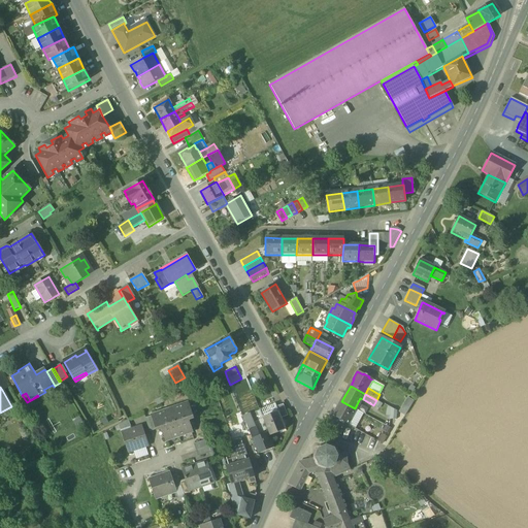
[(155,400),(157,405),(164,401),(162,397),(155,400)]
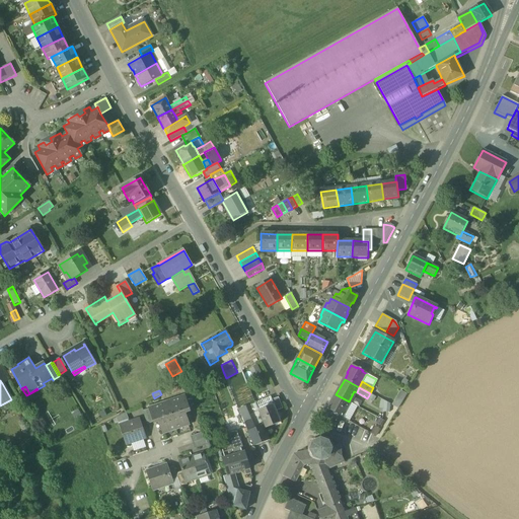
[(399,408),(408,393),(401,390),(393,404),(399,408)]
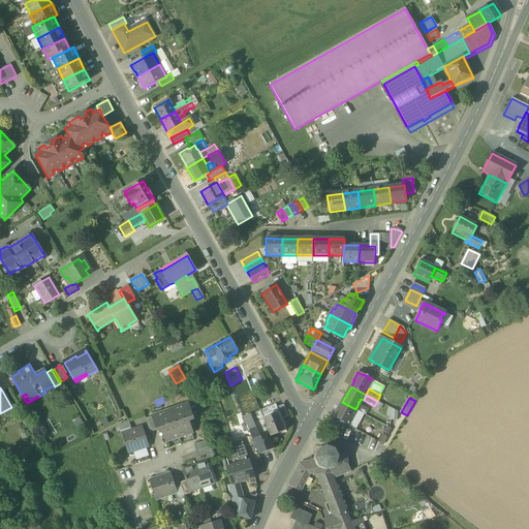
[(358,410),(355,409),(342,402),(335,416),(340,419),(339,421),(349,426),(358,410)]
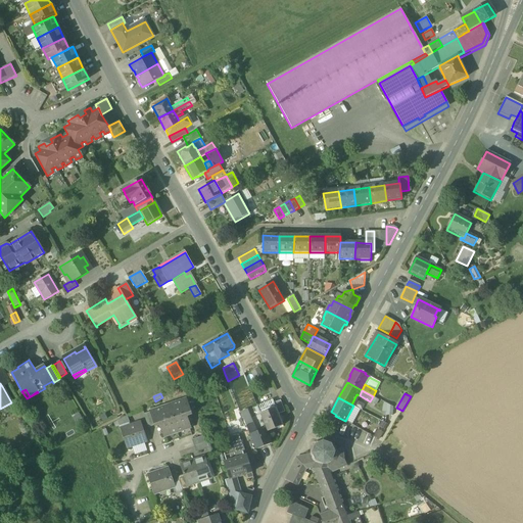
[(185,400),(169,406),(177,432),(189,428),(185,416),(190,415),(185,400)]
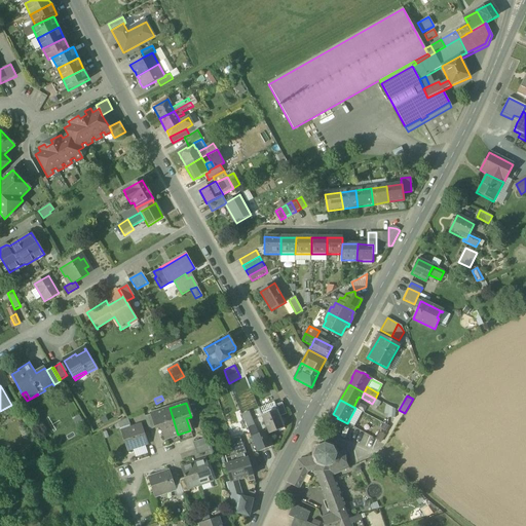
[(258,409),(262,419),(267,417),(266,415),(277,410),(275,406),(274,403),(258,409)]
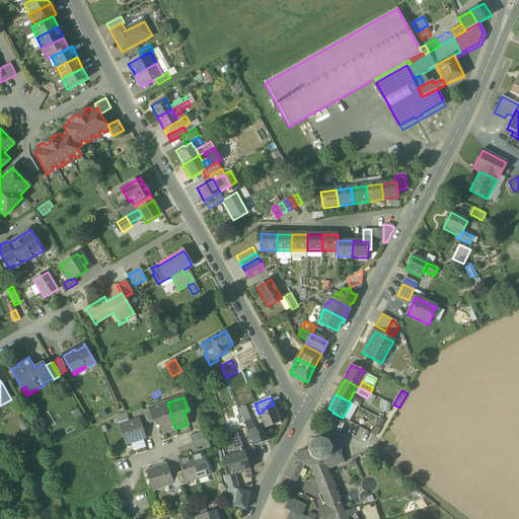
[(274,404),(276,412),(283,409),(278,397),(272,400),(274,404)]
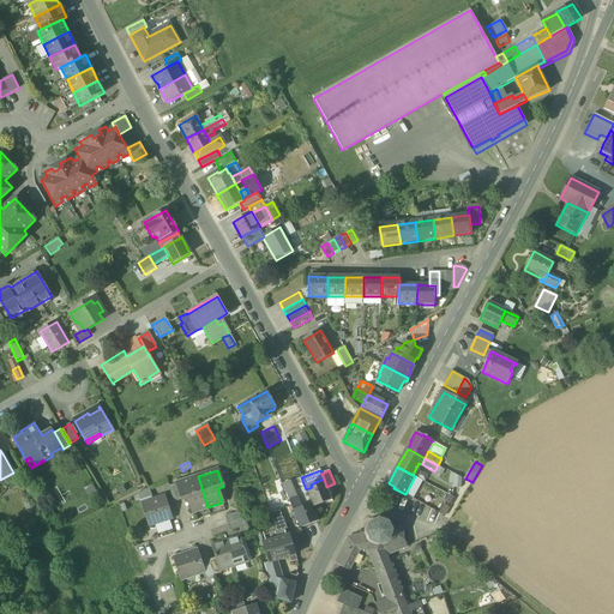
[(453,488),(461,489),(462,479),(451,473),(451,480),(453,480),(453,488)]
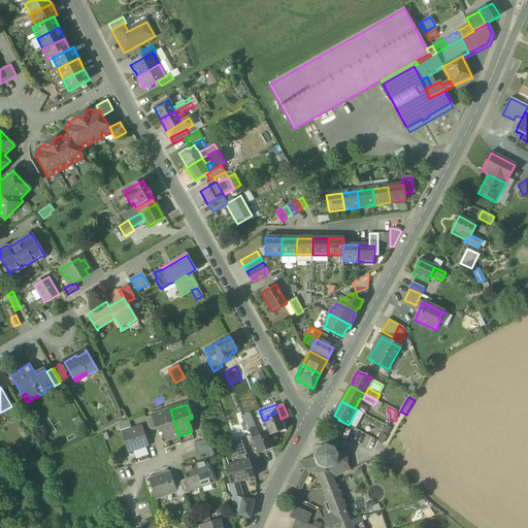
[(166,440),(178,436),(170,409),(153,416),(157,430),(162,428),(166,440)]
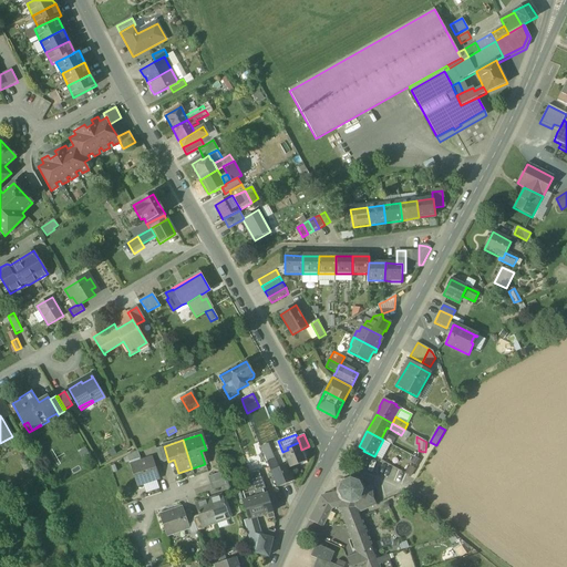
[(301,450),(299,442),(287,447),(288,450),(282,452),(288,465),(289,468),(307,462),(301,450)]
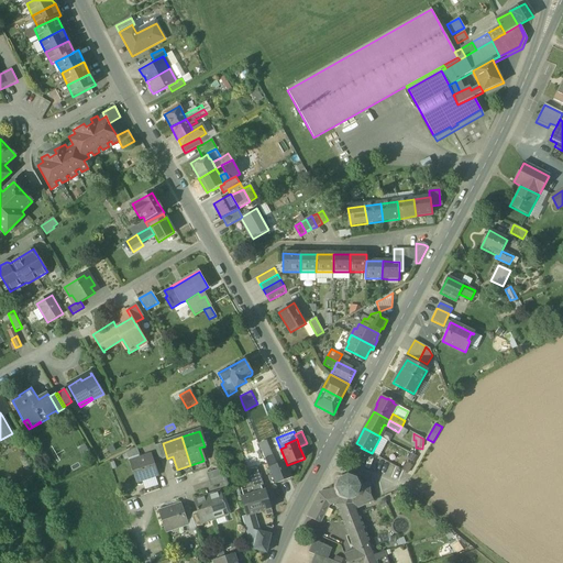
[(155,445),(159,461),(167,459),(163,443),(155,445)]
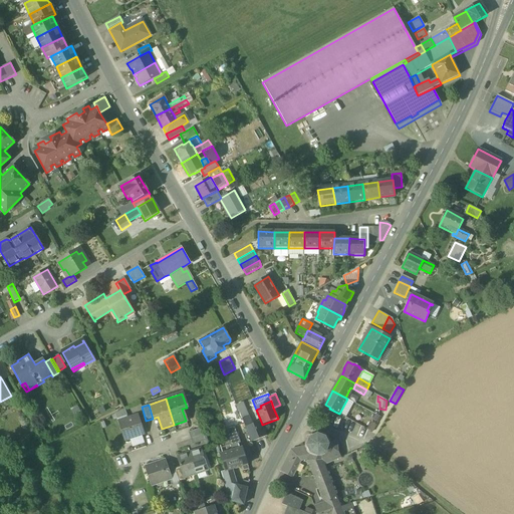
[(118,422),(124,442),(145,435),(138,415),(118,422)]
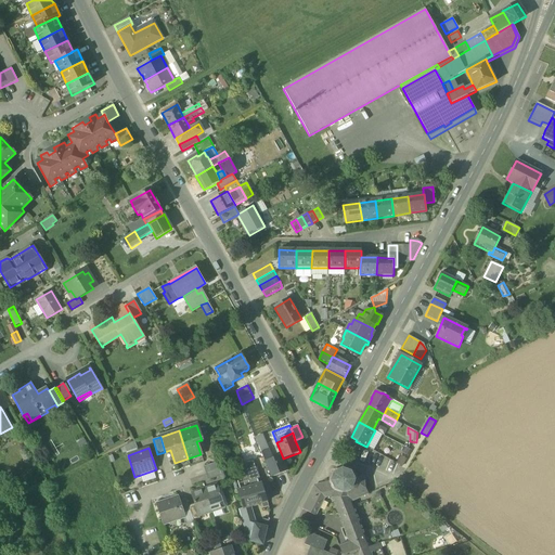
[(261,452),(265,462),(271,459),(268,450),(265,451),(261,452)]
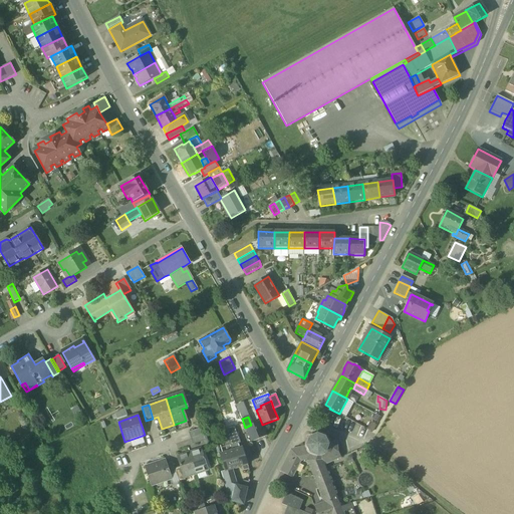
[(267,436),(262,425),(261,422),(251,425),(245,428),(251,443),(267,436)]
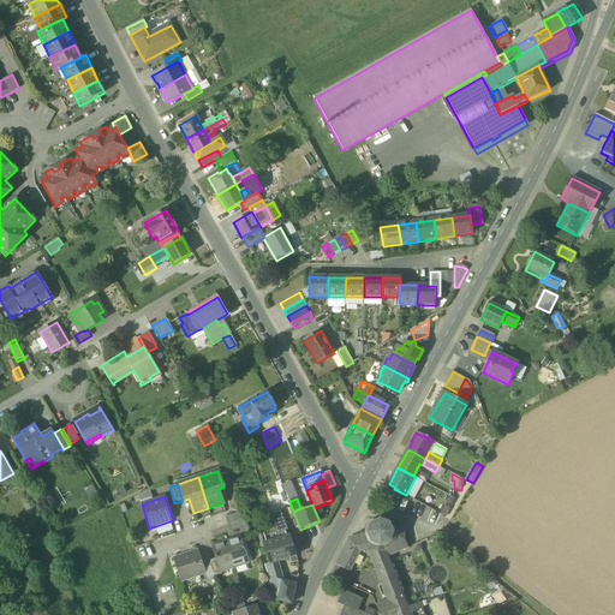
[(226,518),(228,525),(244,520),(242,512),(226,518)]
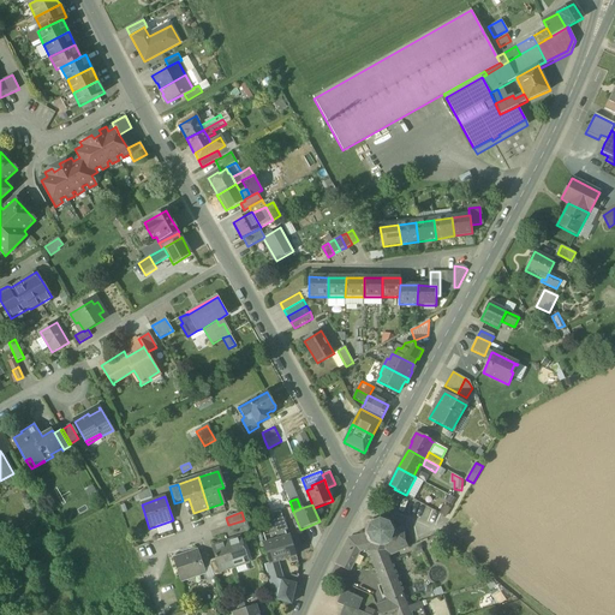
[(270,514),(279,539),(263,544),(269,563),(276,562),(285,559),(296,556),(290,536),(288,536),(285,524),(284,525),(280,513),(275,515),(274,513),(270,514)]
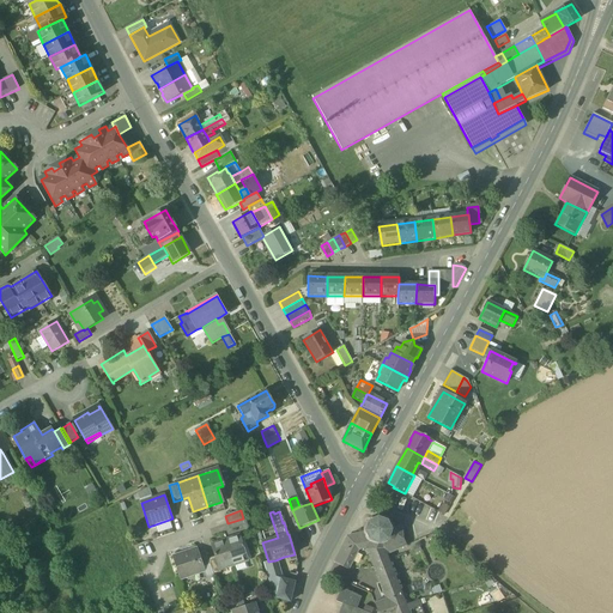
[(363,528),(363,533),(364,538),(366,541),(370,545),(376,547),(381,547),(384,546),(387,545),(389,544),(392,540),(394,536),(395,533),(395,529),(393,525),(390,520),(387,517),(382,515),(376,515),(371,516),(368,520),(364,523),(363,528)]
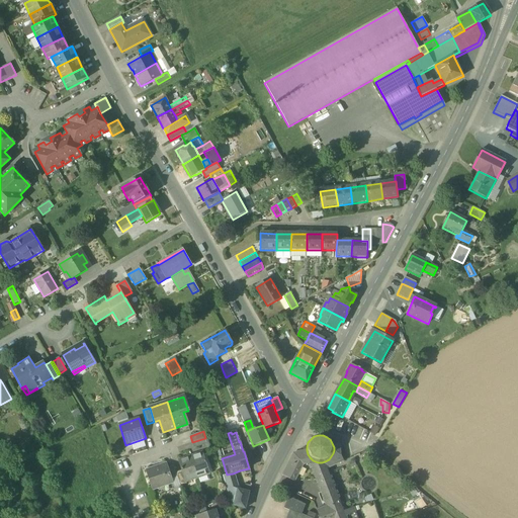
[(206,444),(205,438),(192,442),(194,448),(206,444)]
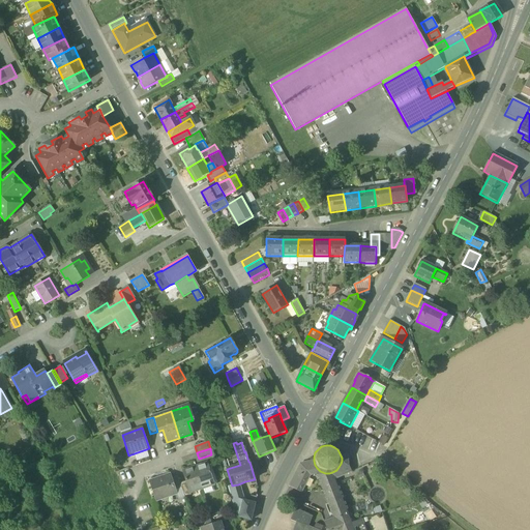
[(314,461),(304,464),(302,464),(301,465),(298,467),(295,474),(306,480),(310,475),(318,477),(320,484),(335,479),(334,478),(333,474),(332,472),(329,473),(325,473),(320,471),(317,468),(315,465),(314,461)]
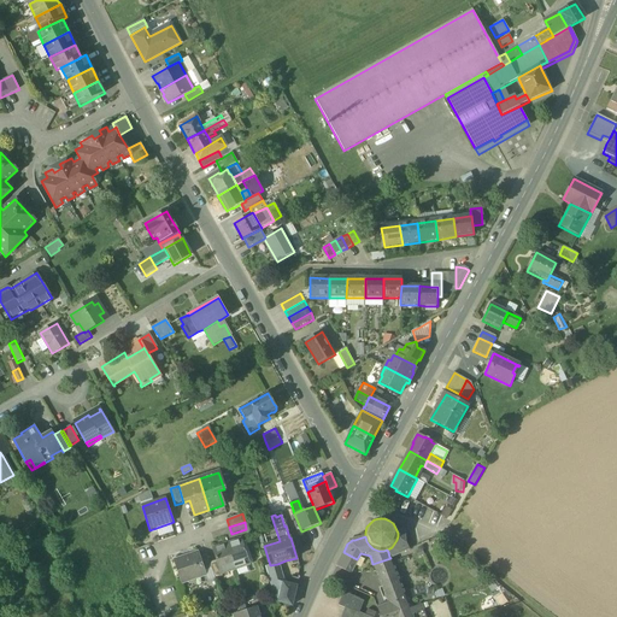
[(406,542),(398,536),(397,540),(394,544),(392,547),(394,548),(398,554),(409,550),(406,542)]
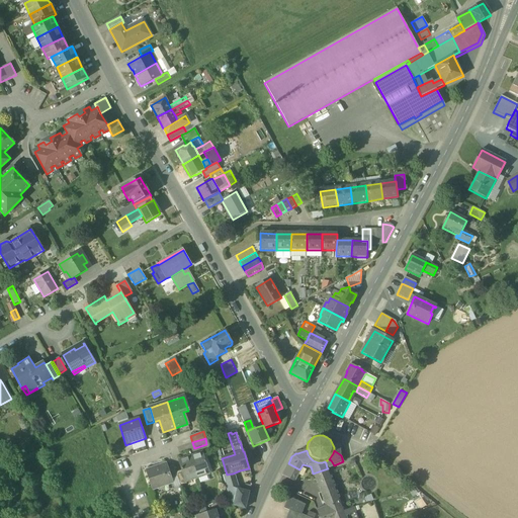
[(193,455),(190,456),(197,478),(210,473),(203,452),(194,455),(193,455)]
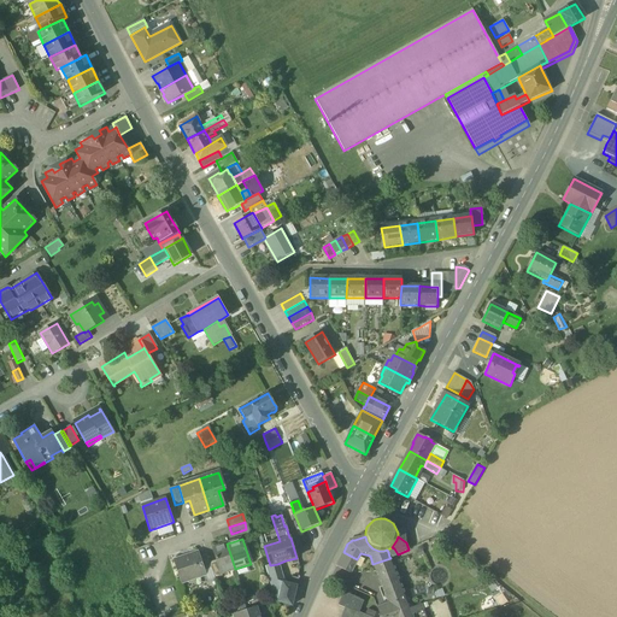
[(222,574),(235,569),(227,544),(222,545),(223,546),(212,550),(216,560),(221,575),(222,574)]
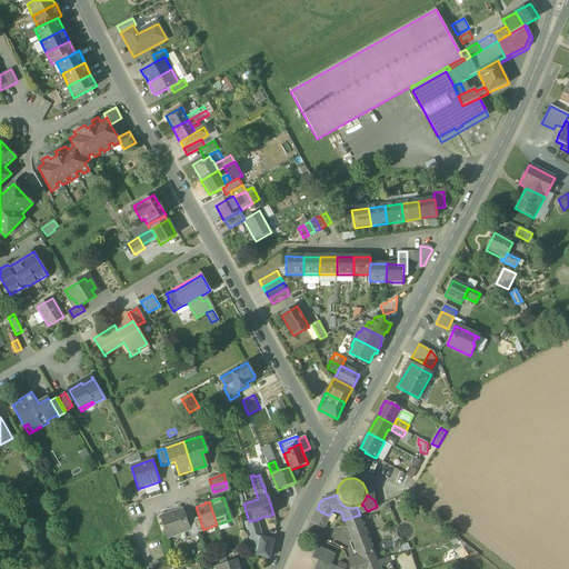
[(359,506),(357,507),(358,509),(359,513),(363,512),(367,511),(363,506),(361,505),(359,506)]
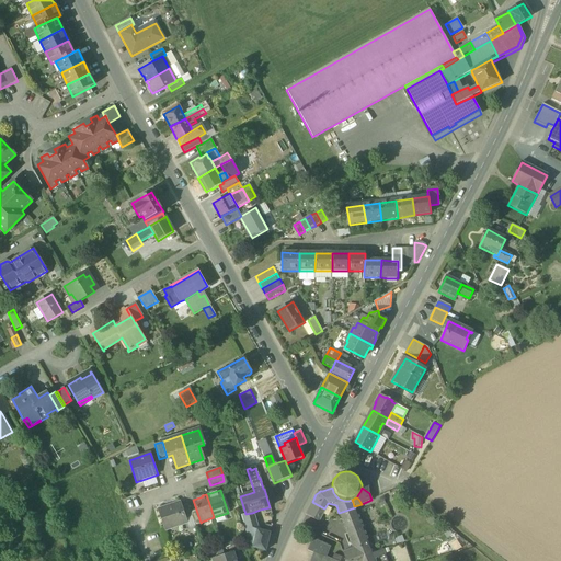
[(318,522),(324,508),(312,502),(306,515),(318,522)]
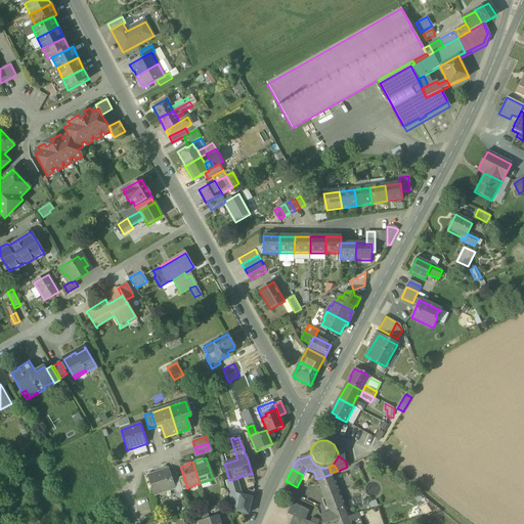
[(147,477),(154,492),(161,490),(162,492),(175,488),(174,485),(170,473),(168,470),(147,477)]
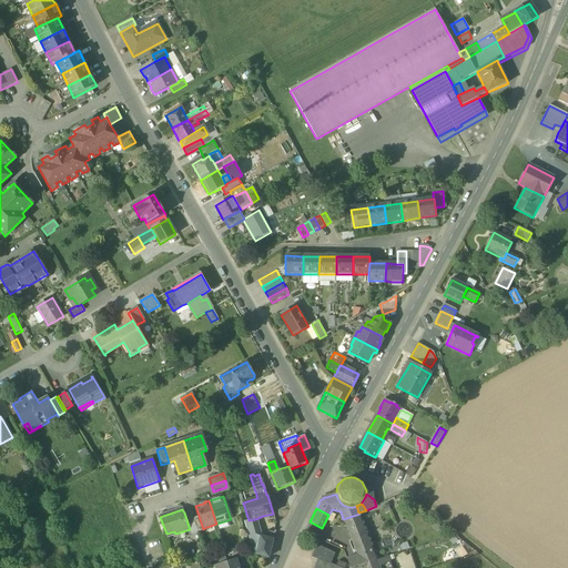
[(199,516),(193,518),(190,510),(184,513),(189,526),(194,524),(198,534),(204,531),(204,528),(203,529),(199,516)]
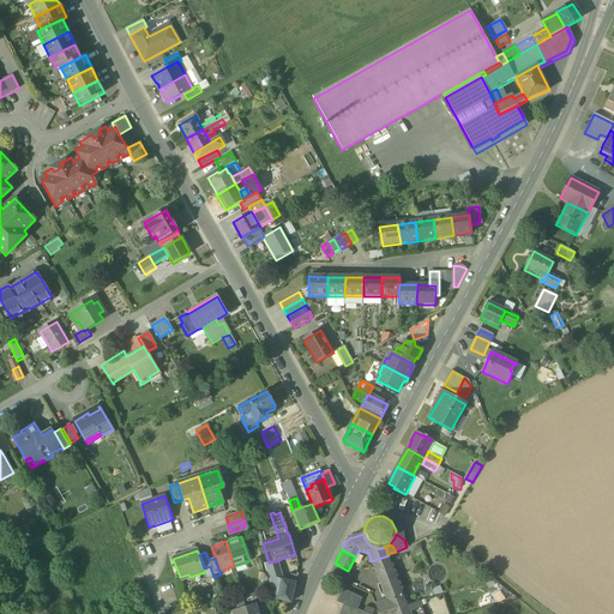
[(408,607),(389,555),(371,561),(386,600),(375,605),(378,613),(423,613),(419,602),(408,607)]
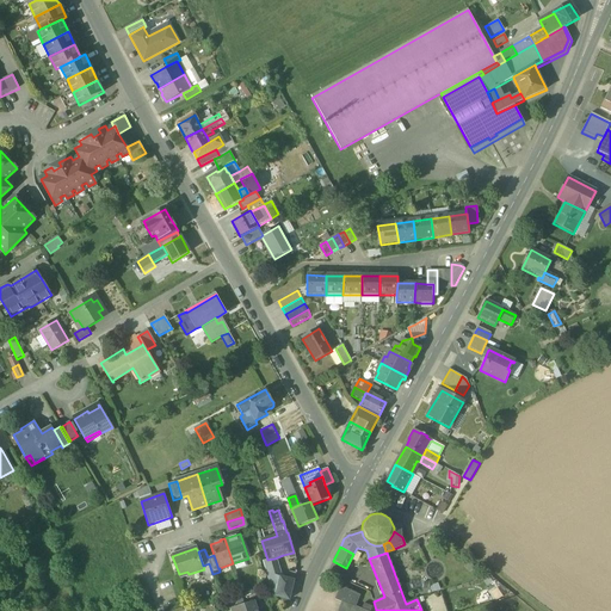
[(272,593),(276,594),(281,578),(275,559),(267,560),(263,561),(272,593)]
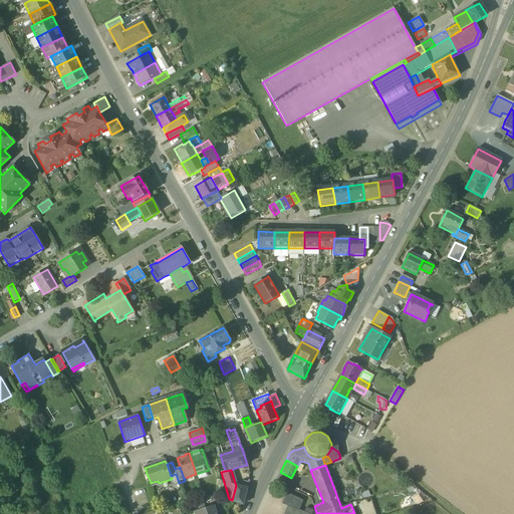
[(231,502),(243,505),(247,489),(236,486),(232,500),(231,502)]
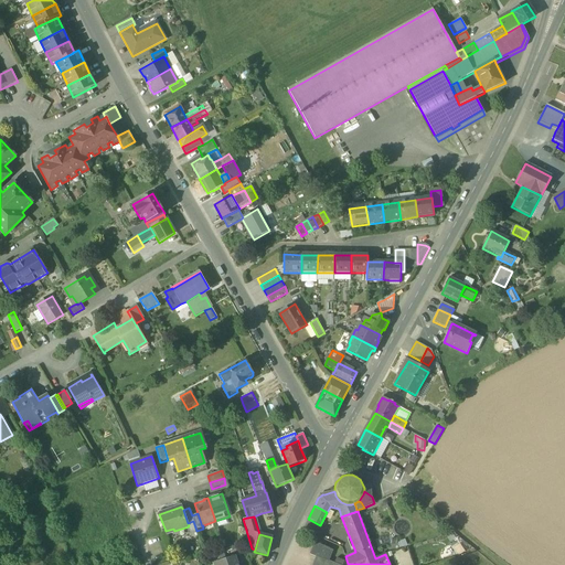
[(309,555),(316,557),(316,556),(329,562),(333,551),(324,547),(315,543),(309,555)]
